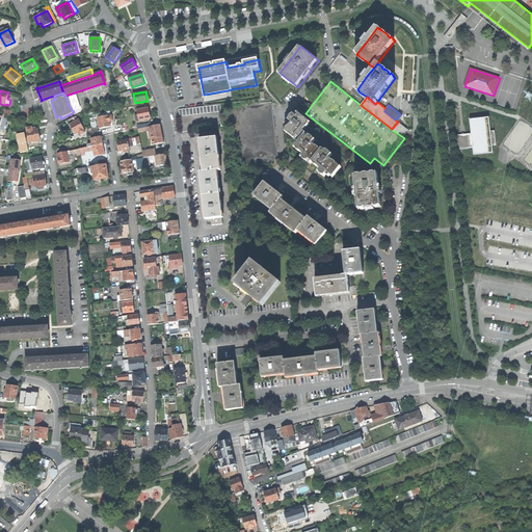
[(138,114),(139,121),(151,118),(150,112),(149,108),(137,109),(138,114)]
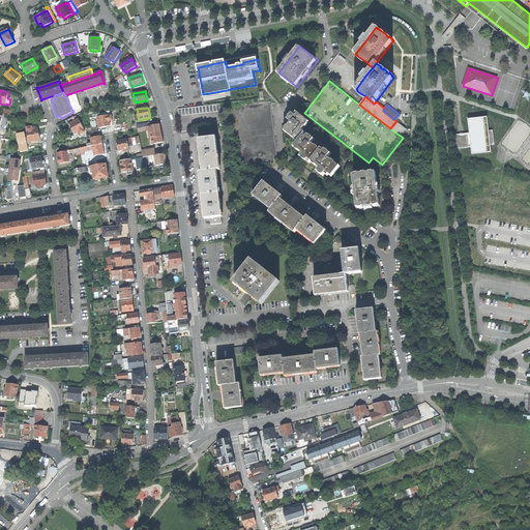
[(297,137),(301,139),(303,136),(305,133),(302,130),(306,126),(308,124),(308,123),(310,122),(299,114),(297,117),(293,114),(292,115),(291,115),(289,117),(290,117),(288,119),(292,122),(289,126),(288,125),(286,129),(287,129),(285,131),(290,136),(295,139),(297,137)]
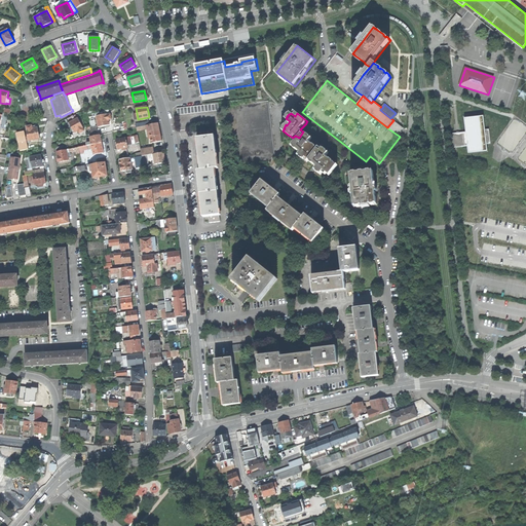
[(106,125),(110,125),(109,119),(112,119),(111,114),(108,115),(108,114),(97,116),(99,127),(106,125)]
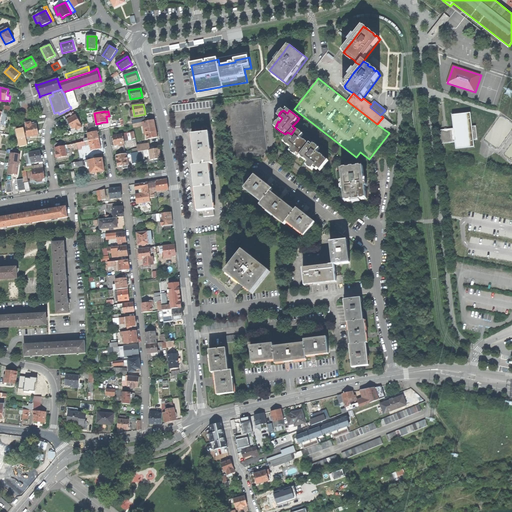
[(472,126),(471,113),(452,115),(454,129),(456,143),(456,149),(475,147),(474,141),(472,126)]
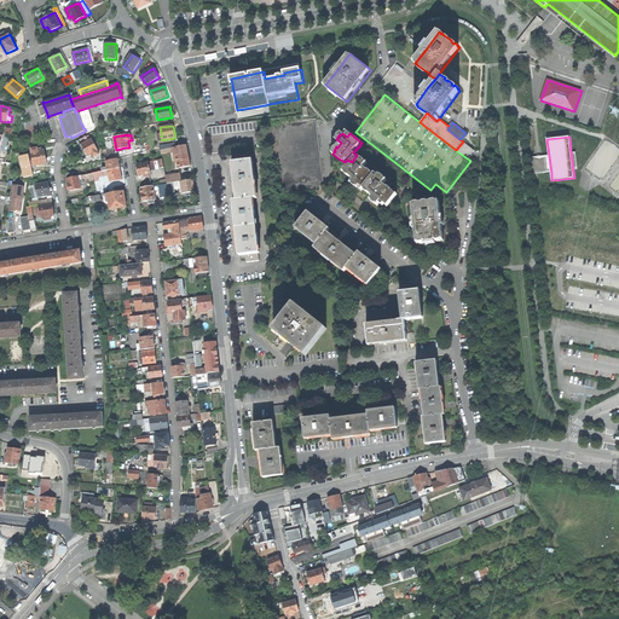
[(84,151),(87,156),(92,154),(94,157),(99,154),(98,150),(99,150),(92,139),(81,145),(84,151)]
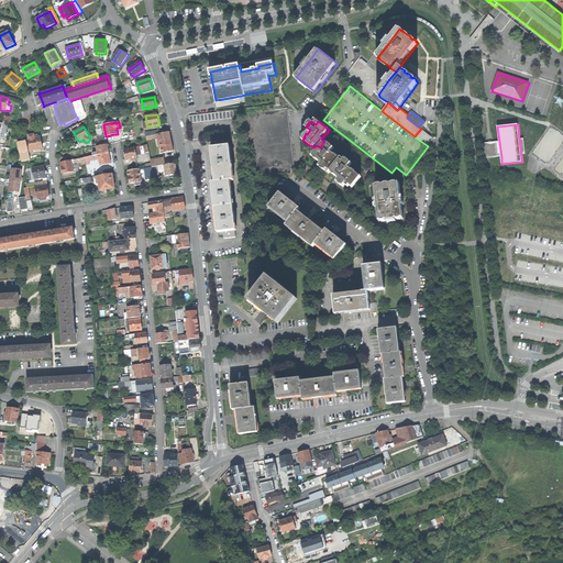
[(423,143),(427,145),(431,141),(430,140),(432,136),(422,130),(416,138),(423,143)]
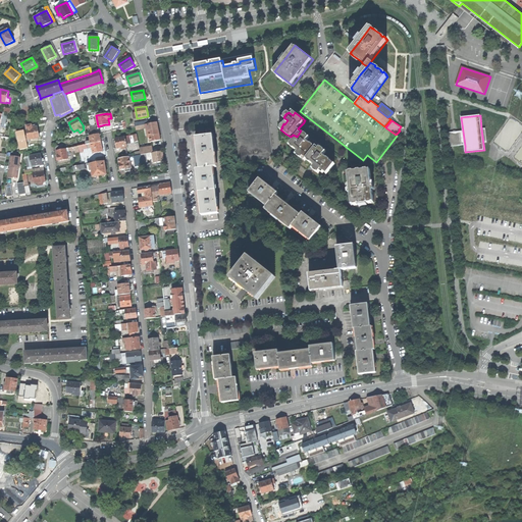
[(146,124),(147,133),(159,129),(157,122),(149,123),(146,124)]
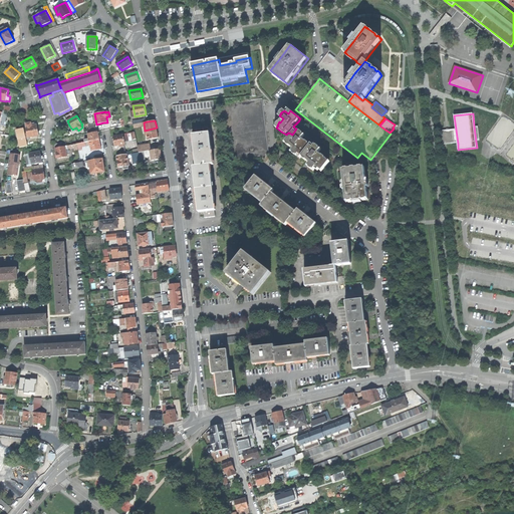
[(27,134),(28,138),(39,136),(38,131),(37,124),(31,125),(31,123),(26,123),(27,126),(26,126),(27,134)]
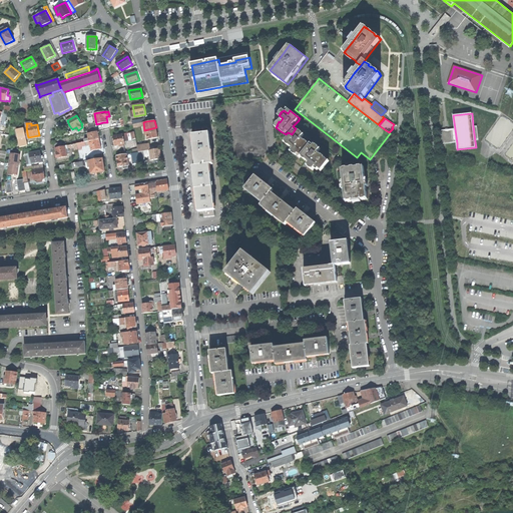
[(148,139),(157,137),(157,133),(156,127),(144,130),(145,134),(147,133),(148,139)]
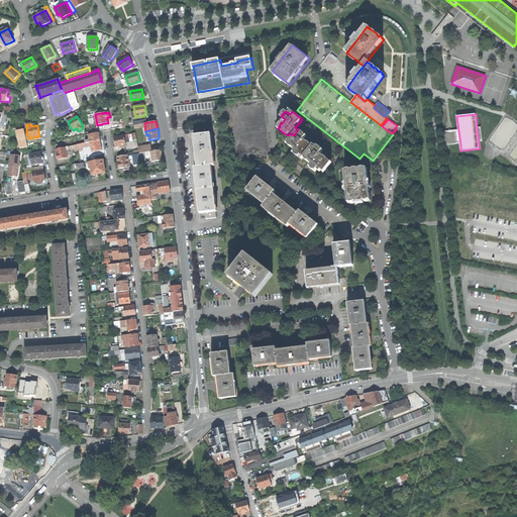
[(460,144),(458,130),(449,131),(444,132),(446,145),(460,144)]
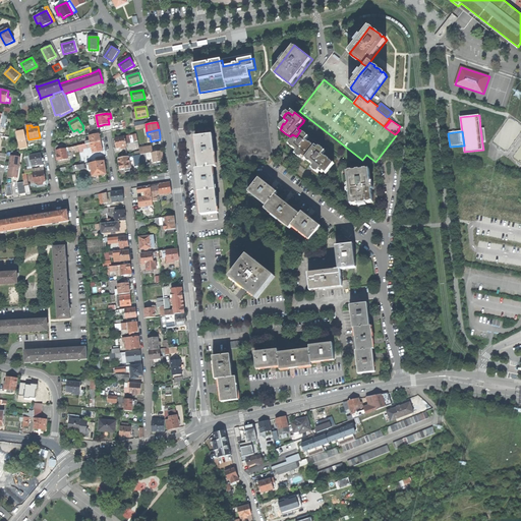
[(302,159),(303,157),(306,159),(315,148),(313,147),(314,146),(310,142),(310,143),(306,140),(309,137),(307,135),(308,135),(305,133),(304,133),(303,132),(300,135),(298,133),(296,136),(290,145),(291,146),(291,147),(294,149),(298,152),(296,155),(298,156),(297,157),(298,158),(300,159),(300,158),(302,159)]
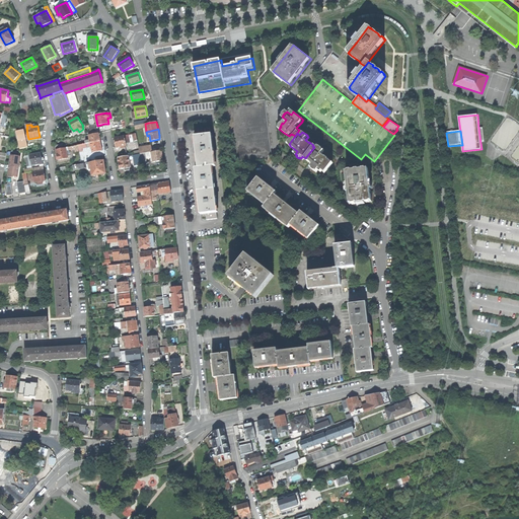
[(91,141),(91,142),(100,141),(100,137),(99,133),(89,135),(91,141)]
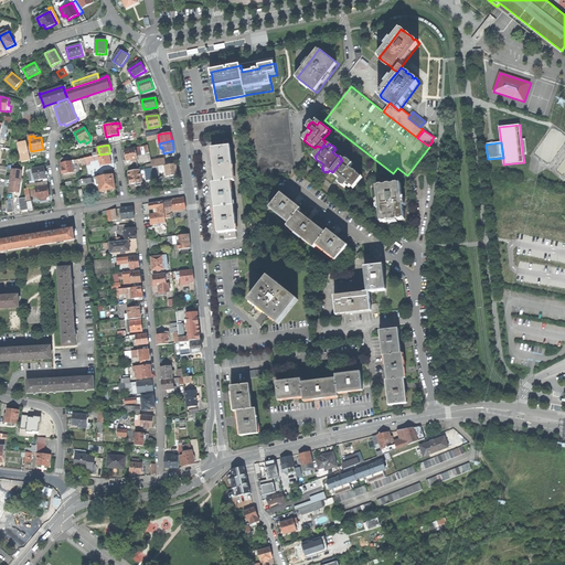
[(217,178),(217,183),(231,182),(234,181),(232,167),(234,167),(233,162),(232,162),(230,147),(219,148),(214,149),(215,161),(216,169),(219,169),(220,178),(217,178)]
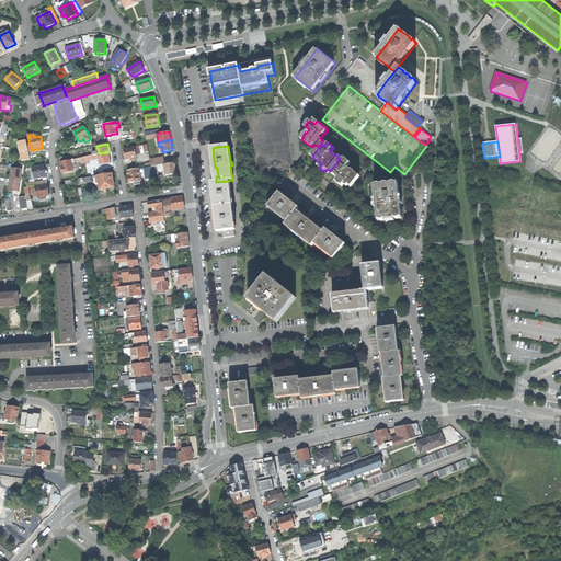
[(125,156),(126,159),(137,157),(135,147),(124,149),(125,156)]
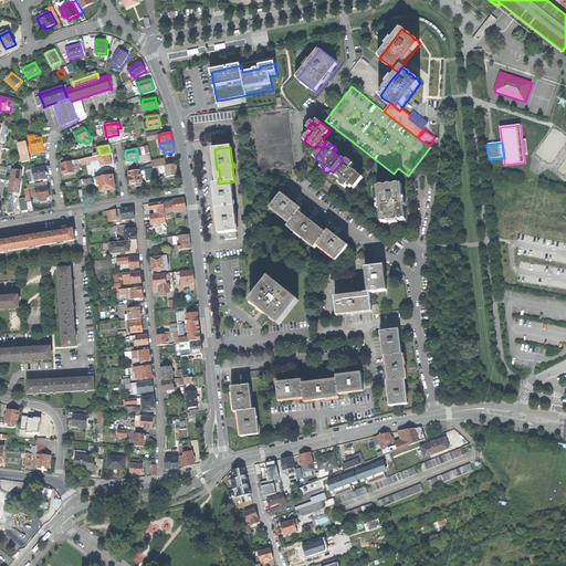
[(101,160),(102,166),(112,164),(111,158),(109,154),(100,155),(101,160)]
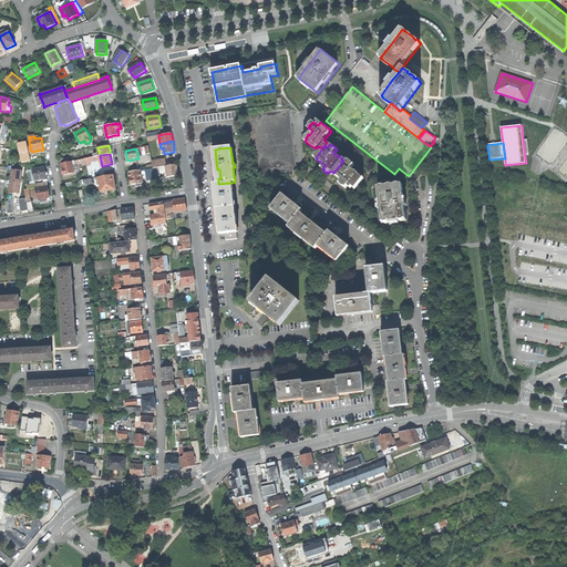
[(158,167),(161,167),(164,166),(167,166),(166,158),(153,161),(154,168),(158,167)]
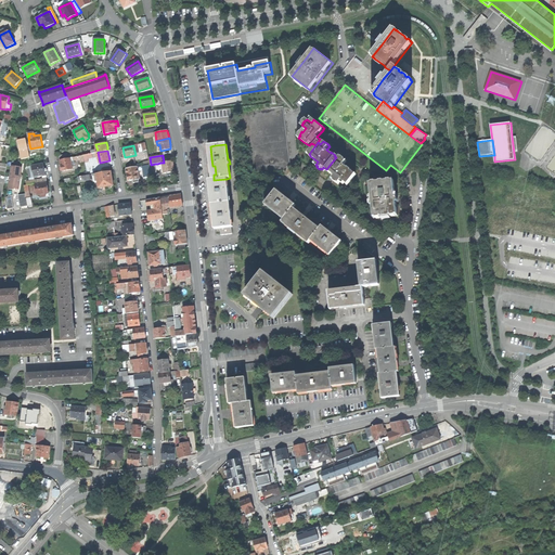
[(343,181),(348,185),(357,175),(351,171),(352,170),(349,168),(349,169),(345,166),(347,162),(345,160),(346,159),(343,157),(343,158),(340,156),(338,159),(336,157),(326,169),(328,171),(327,171),(331,175),(331,173),(335,177),(333,180),(335,181),(334,182),(336,183),(337,183),(339,184),(343,181)]
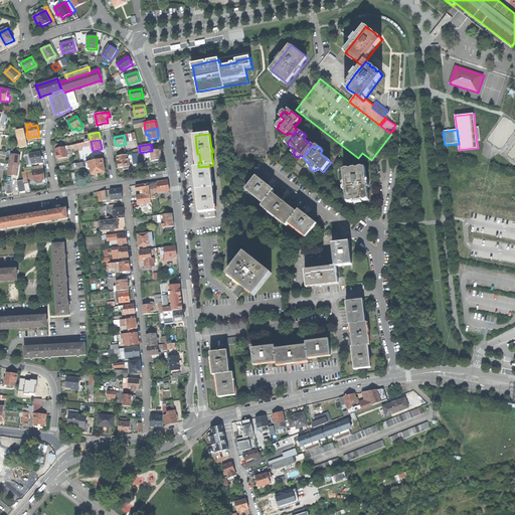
[(58,157),(58,159),(67,157),(67,153),(65,147),(63,147),(56,148),(57,153),(57,155),(56,155),(57,158),(58,157)]
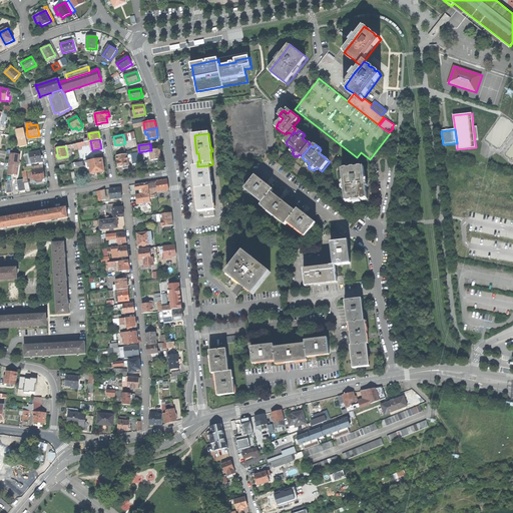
[(151,156),(152,160),(162,158),(161,154),(160,148),(151,150),(148,150),(149,156),(151,156)]
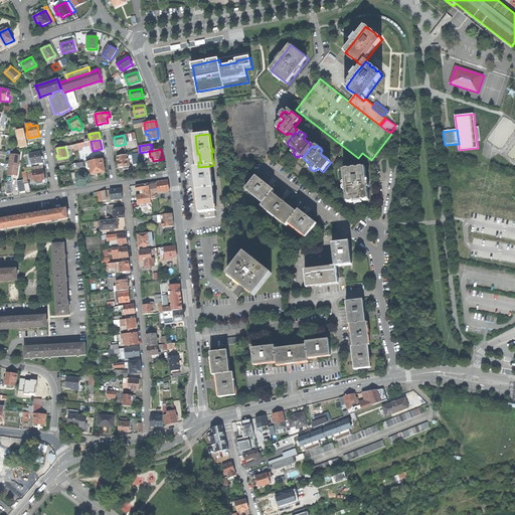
[(31,159),(32,164),(42,162),(42,159),(41,157),(40,152),(30,154),(31,159)]
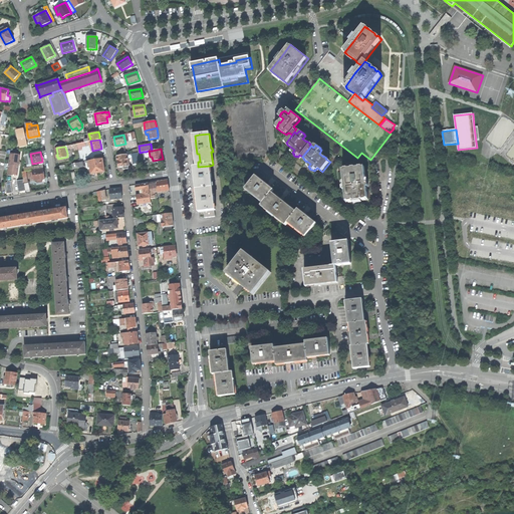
[(145,162),(144,152),(140,153),(141,159),(142,164),(142,166),(149,165),(148,161),(145,162)]
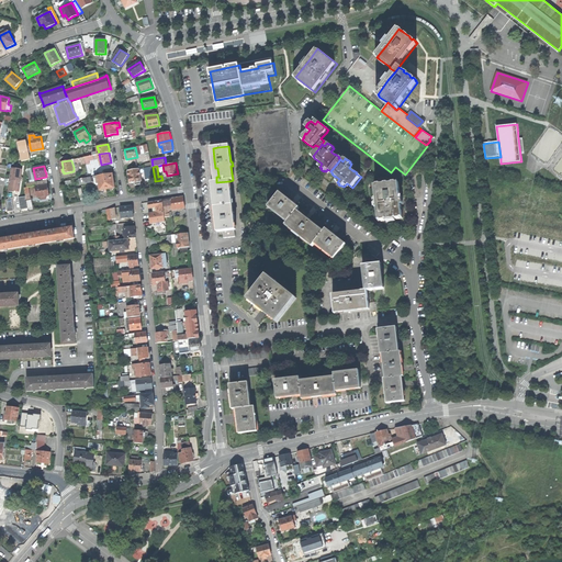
[(12,168),(9,192),(14,192),(14,191),(20,192),(22,169),(12,168)]
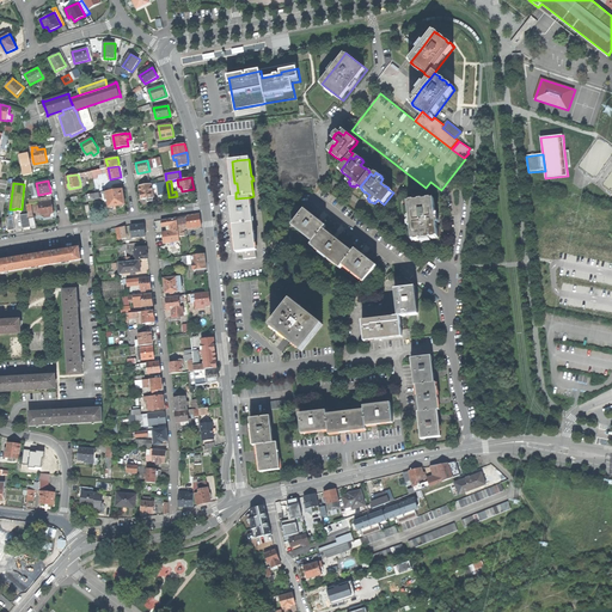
[(154,197),(153,191),(152,184),(140,185),(141,193),(142,200),(148,199),(148,202),(153,201),(153,197),(154,197)]
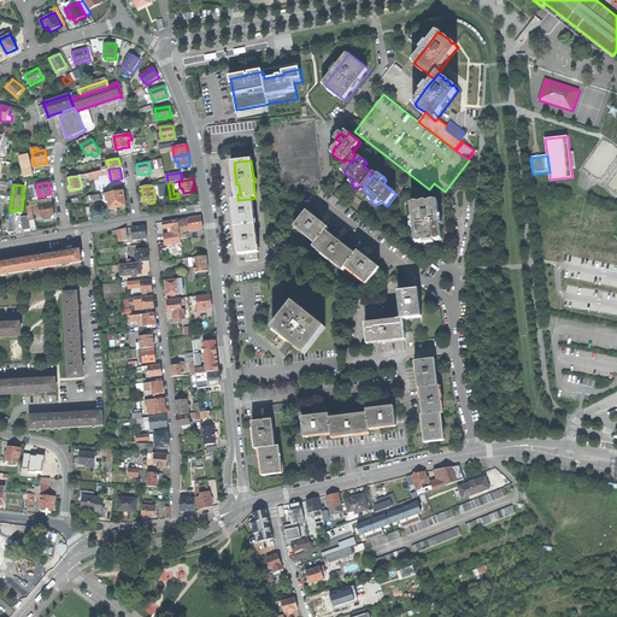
[(115,192),(104,193),(105,199),(106,201),(109,201),(110,209),(121,207),(123,209),(124,209),(125,207),(125,206),(127,206),(125,198),(124,191),(115,192)]
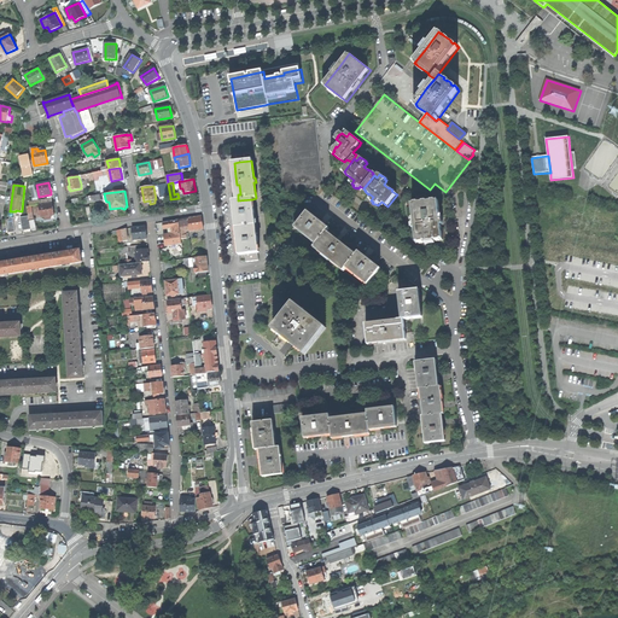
[(237,215),(238,228),(255,226),(254,215),(256,215),(255,209),(254,210),(252,199),(238,200),(235,200),(237,215)]
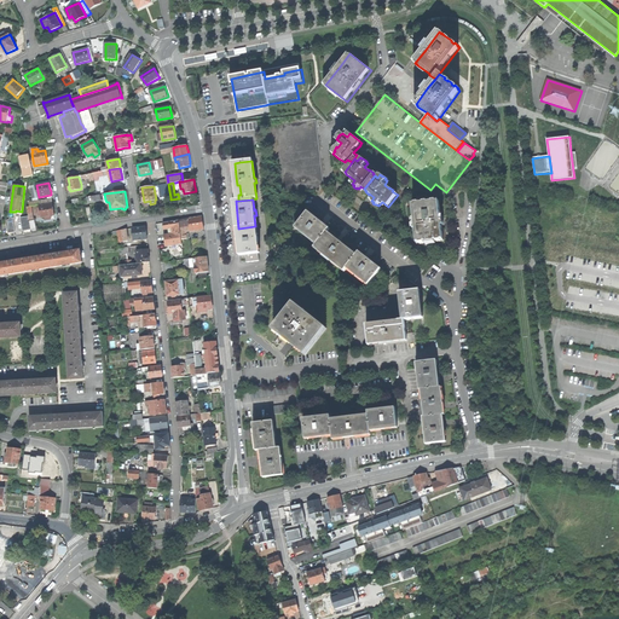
[(441,242),(445,241),(440,203),(438,203),(438,202),(433,203),(429,204),(429,203),(424,203),(426,204),(421,206),(421,204),(417,204),(417,206),(415,206),(416,225),(418,244),(422,243),(422,244),(426,244),(426,243),(427,243),(439,242),(439,243),(441,242)]
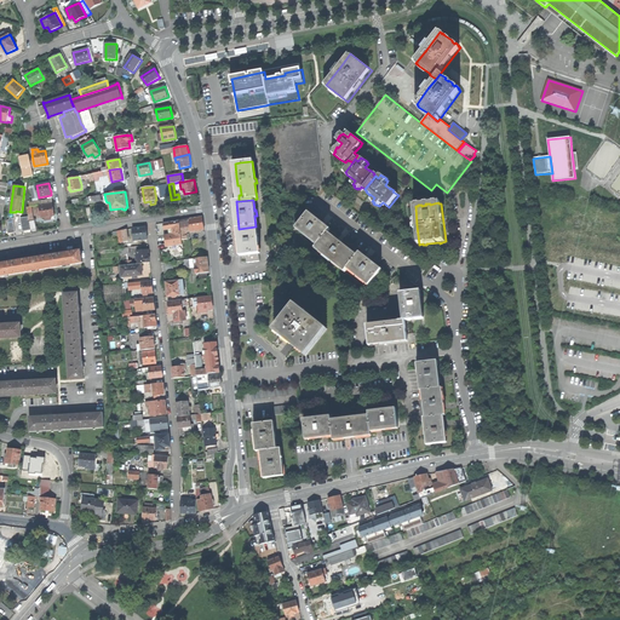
[(53,205),(40,206),(42,218),(47,217),(51,217),(56,216),(55,211),(53,205)]
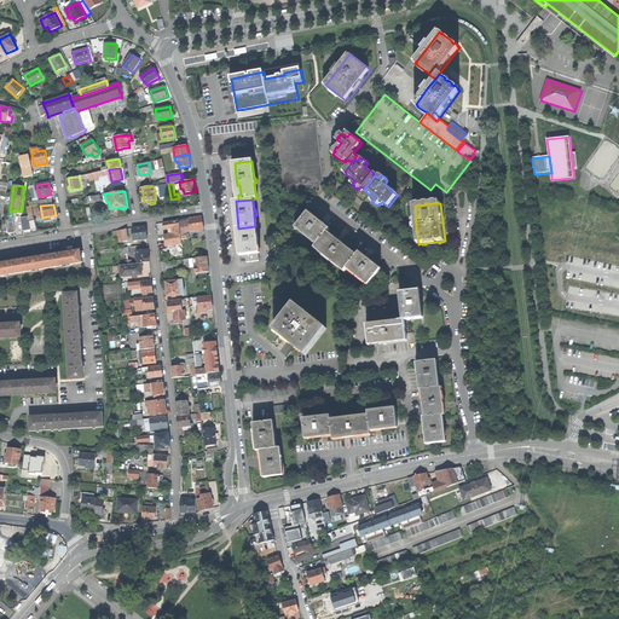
[(348,267),(370,284),(380,271),(371,264),(372,262),(370,261),(368,259),(366,261),(358,254),(357,256),(343,247),(345,246),(342,244),(340,242),(339,243),(327,233),(329,231),(320,224),(322,223),(319,221),(318,219),(316,221),(307,214),(298,227),(319,244),(317,247),(346,270),(348,267)]
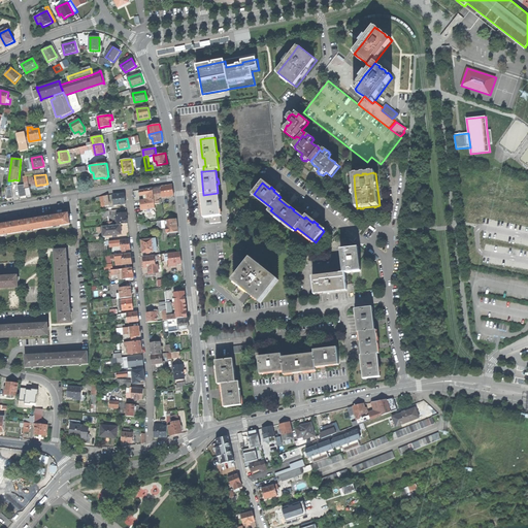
[(19,186),(21,197),(27,196),(25,188),(25,185),(19,186)]
